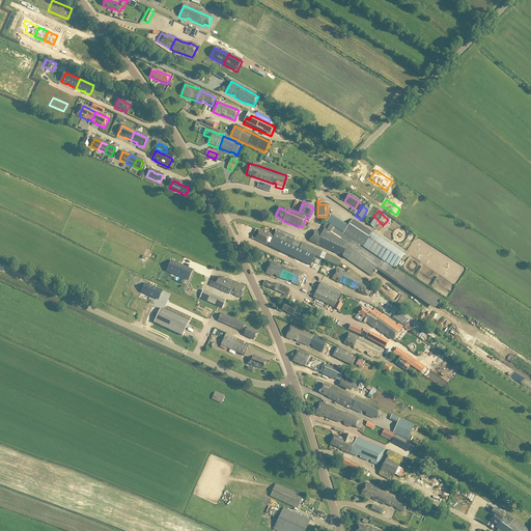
[(371,218),(367,224),(373,228),(378,222),(371,218)]
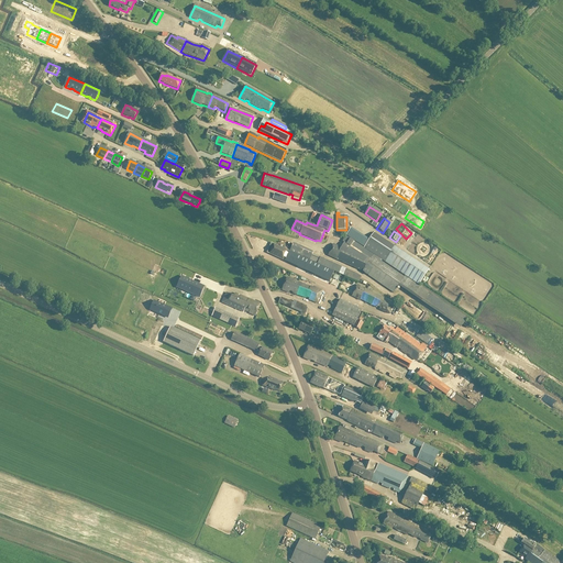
[(364,249),(382,261),(418,286),(429,271),(374,233),(364,249)]
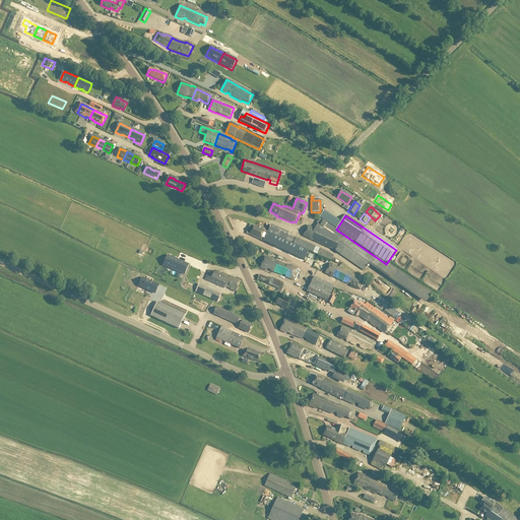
[(352,241),(336,230),(319,219),(316,223),(317,225),(315,230),(308,226),(303,237),(323,246),(324,246),(327,247),(327,248),(334,252),(363,271),(368,265),(409,294),(425,304),(431,296),(374,256),(373,257),(351,242),(352,241)]
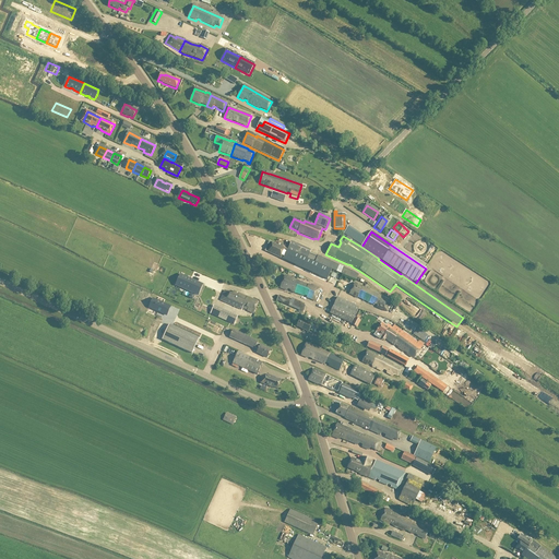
[(313,262),(316,256),(310,253),(310,251),(290,242),(287,249),(313,262)]
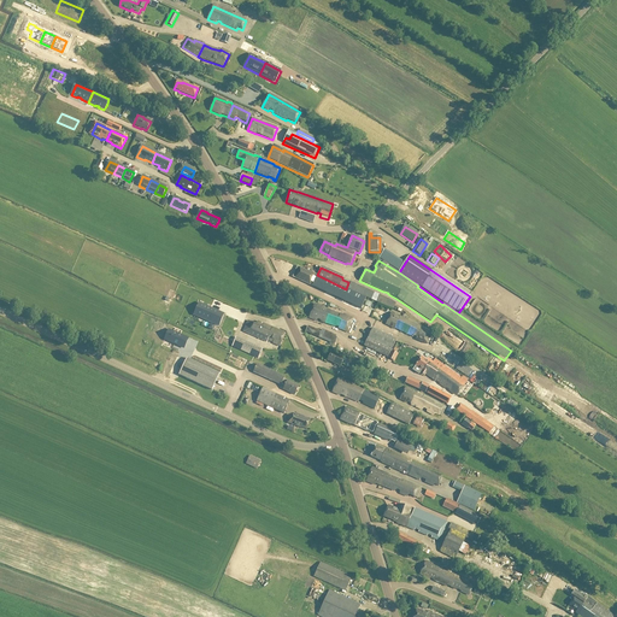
[(299,269),(294,278),(310,286),(312,286),(312,287),(360,310),(365,299),(299,269)]
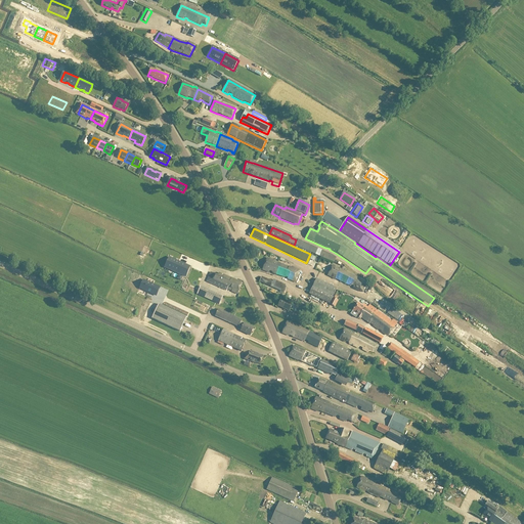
[(334,263),(337,257),(298,239),(295,246),(334,263)]
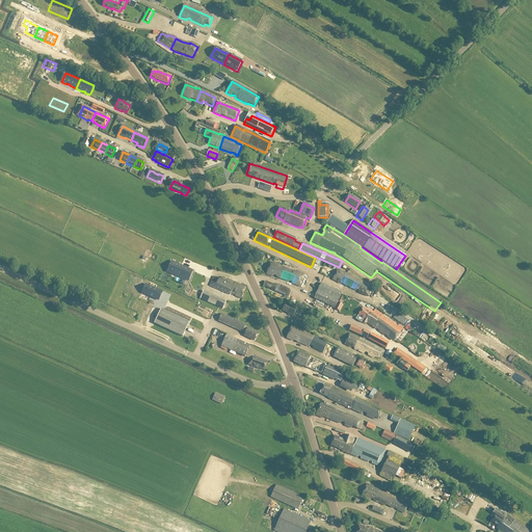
[(190,277),(186,275),(188,271),(181,268),(181,266),(173,263),(168,271),(177,274),(176,276),(188,282),(190,277)]
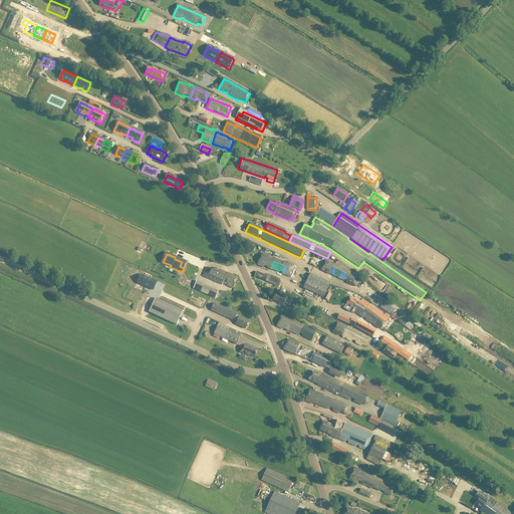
[(264,255),(261,254),(257,265),(263,268),(264,266),(267,267),(267,268),(278,273),(279,272),(282,273),(281,274),(289,277),(294,266),(286,263),(285,264),(283,263),(272,258),(271,257),(264,254),(264,255)]
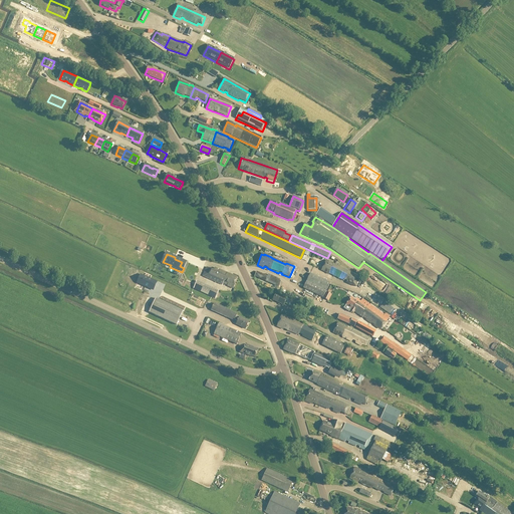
[(334,265),(326,261),(321,271),(328,275),(329,274),(343,281),(344,280),(347,281),(346,283),(355,287),(360,278),(337,266),(339,264),(335,263),(334,265)]
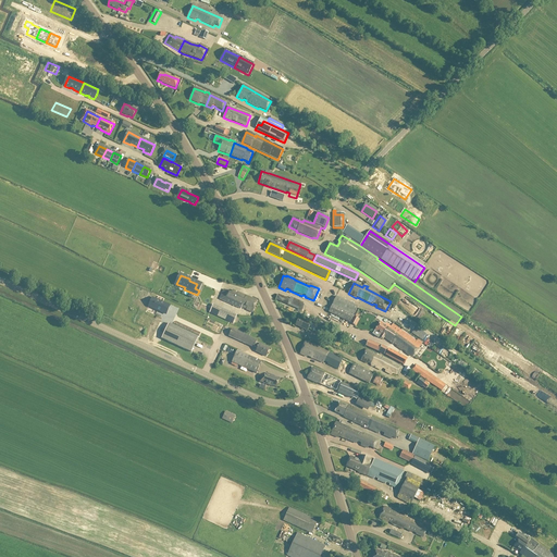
[(160,287),(157,295),(172,301),(175,294),(160,287)]
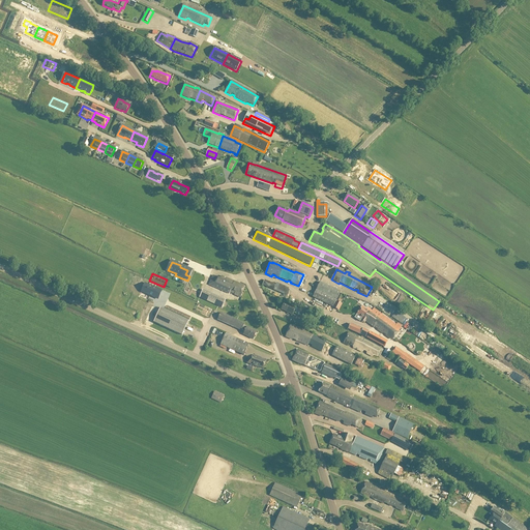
[(221,280),(213,276),(209,286),(229,294),(230,292),(234,295),(234,296),(240,298),(245,287),(222,276),(221,280)]
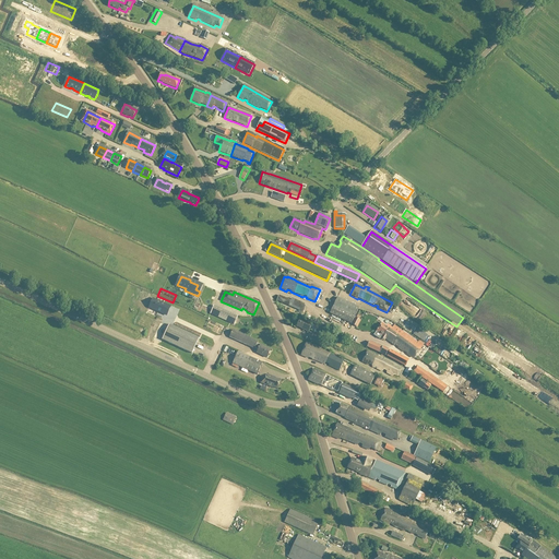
[(287,300),(278,296),(276,301),(288,307),(290,300),(287,298),(287,300)]
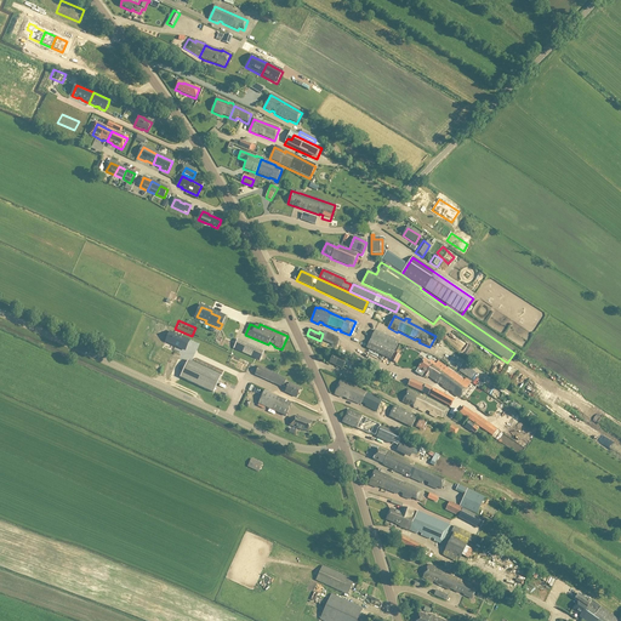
[(389,360),(398,343),(375,331),(366,348),(389,360)]
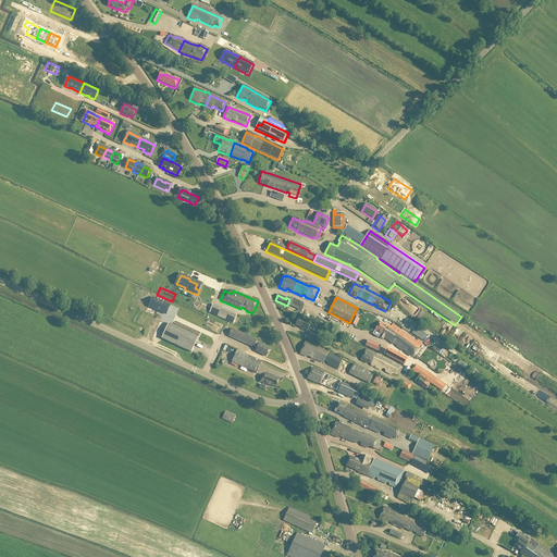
[(152,299),(148,308),(165,316),(169,307),(152,299)]
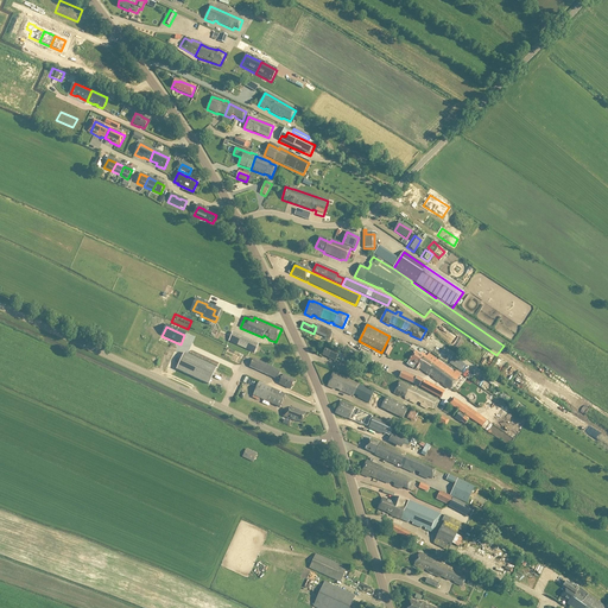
[(314,336),(329,340),(331,331),(316,328),(314,336)]
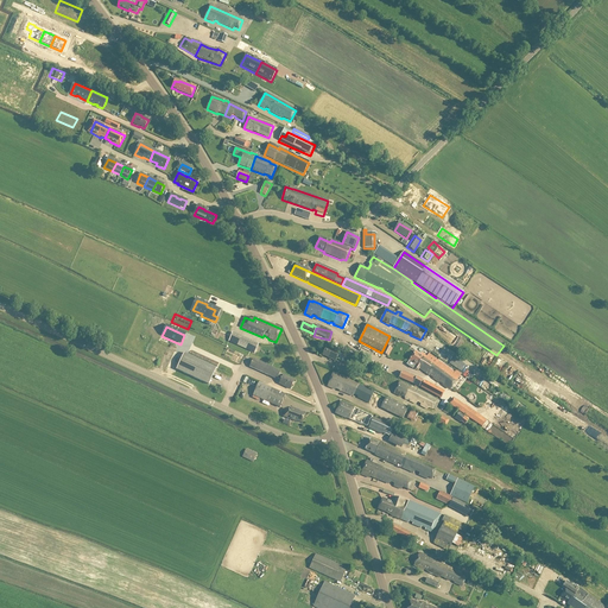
[(258,346),(233,333),(228,342),(254,354),(258,346)]
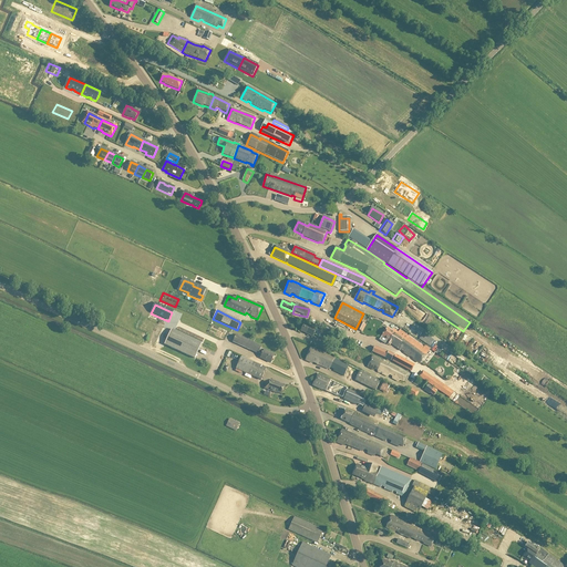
[(316,330),(316,329),(305,323),(301,332),(312,337),(313,334),(316,330)]
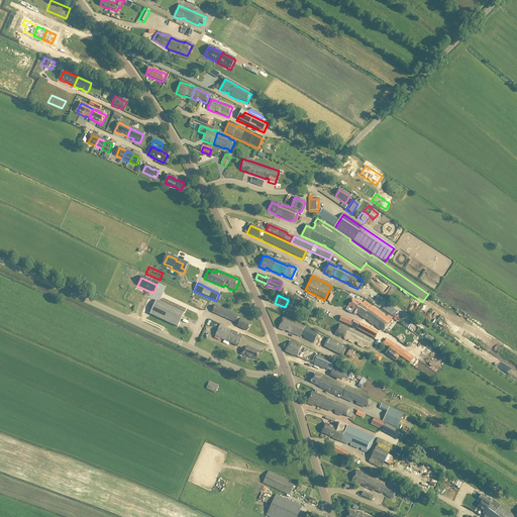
[(187,309),(193,312),(195,309),(200,312),(204,303),(196,300),(197,299),(192,297),(187,309)]
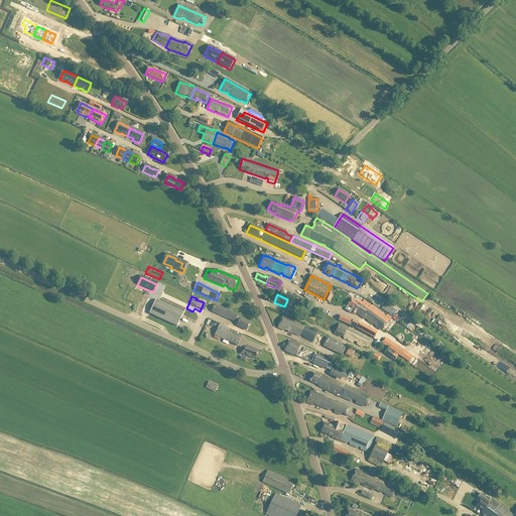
[(357,301),(353,299),(347,306),(356,313),(364,319),(365,319),(367,320),(367,321),(372,326),(373,325),(375,327),(375,328),(380,331),(382,332),(391,318),(387,314),(385,316),(364,301),(362,303),(357,300),(357,301)]
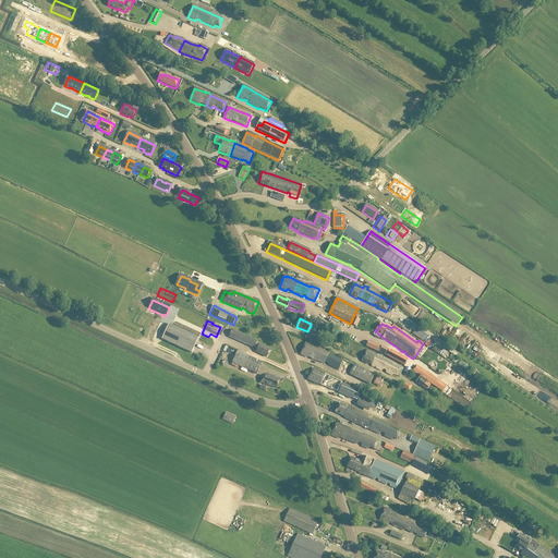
[(192,354),(198,339),(168,325),(161,340),(192,354)]
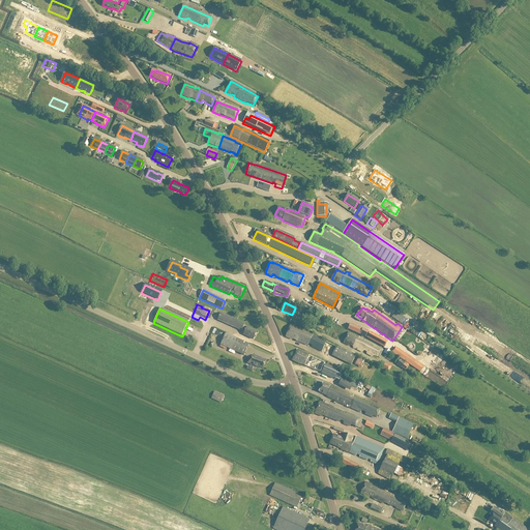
[(298,314),(297,315),(297,316),(304,319),(307,313),(300,310),(298,314)]
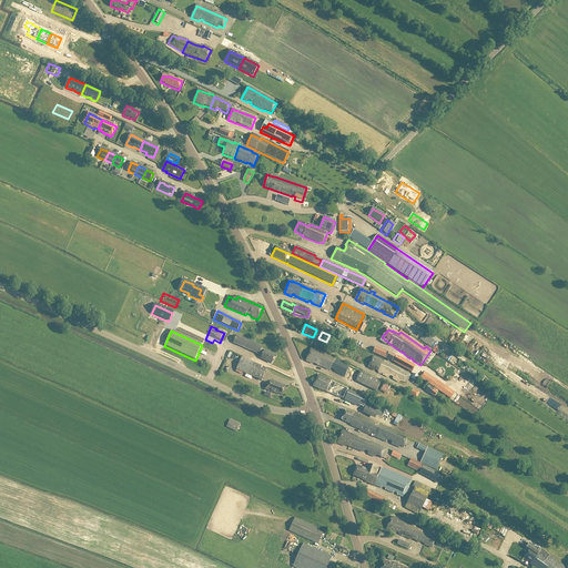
[(264,352),(261,351),(262,347),(236,336),(233,344),(259,355),(259,354),(262,356),(261,359),(271,364),(274,356),(264,352)]
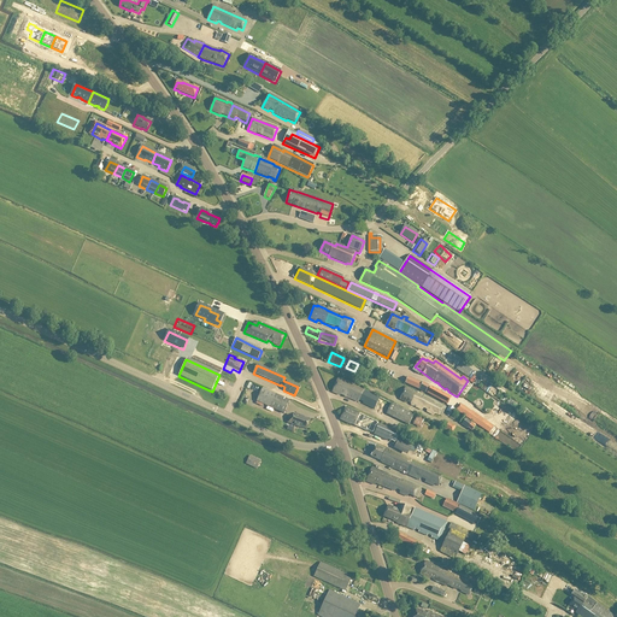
[(372,371),(360,365),(358,370),(370,376),(372,371)]
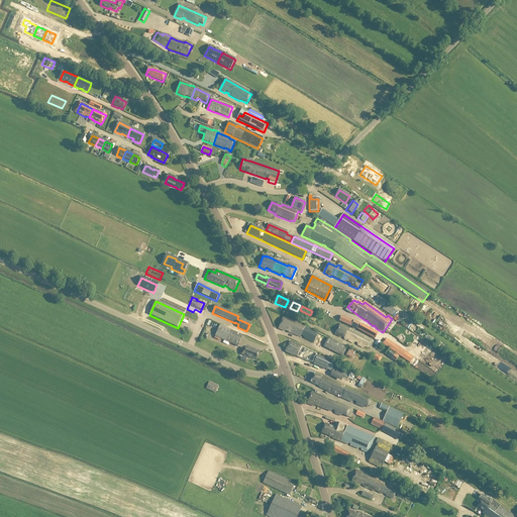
[(393,317),(396,312),(385,306),(382,311),(393,317)]
